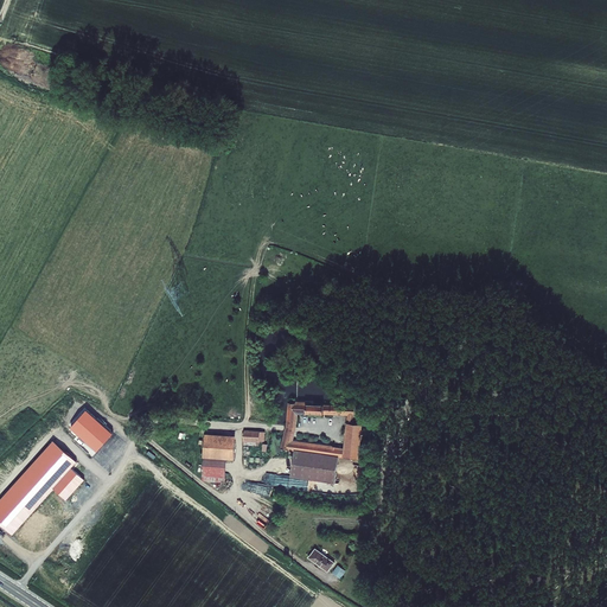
[(295,449),(291,477),(337,484),(339,458),(359,459),(363,407),(289,403),(287,427),(295,428),(296,413),(349,415),(346,449),(291,447),(294,433),(286,432),(281,448),(295,449)]
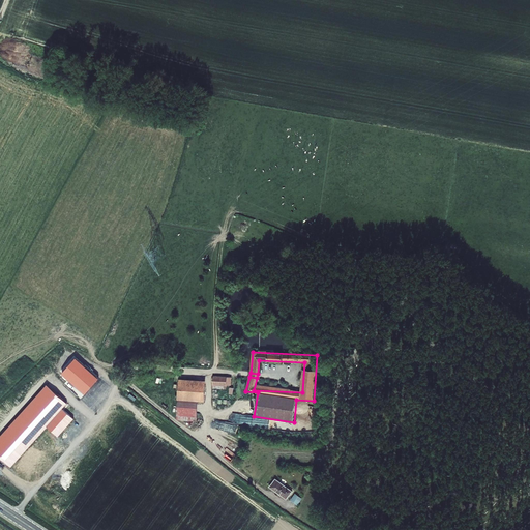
[(213,377),(212,385),(227,386),(228,378),(213,377)]
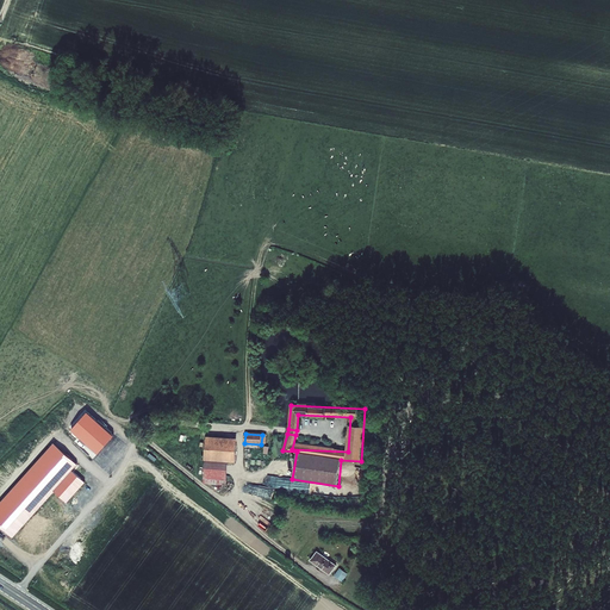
[(207,437),(204,484),(226,485),(228,461),(235,462),(236,440),(207,437)]
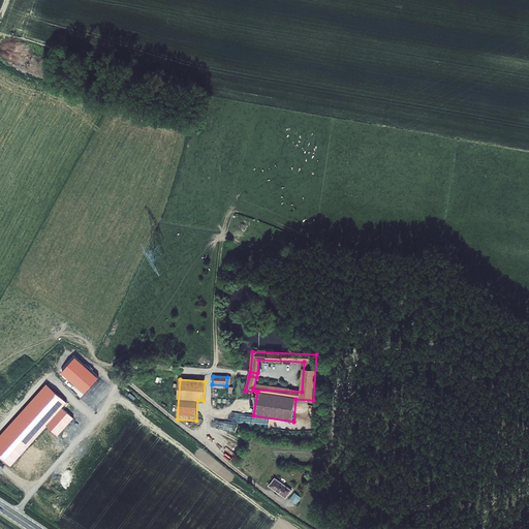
[(276,477),(270,486),(286,498),(291,490),(276,477)]
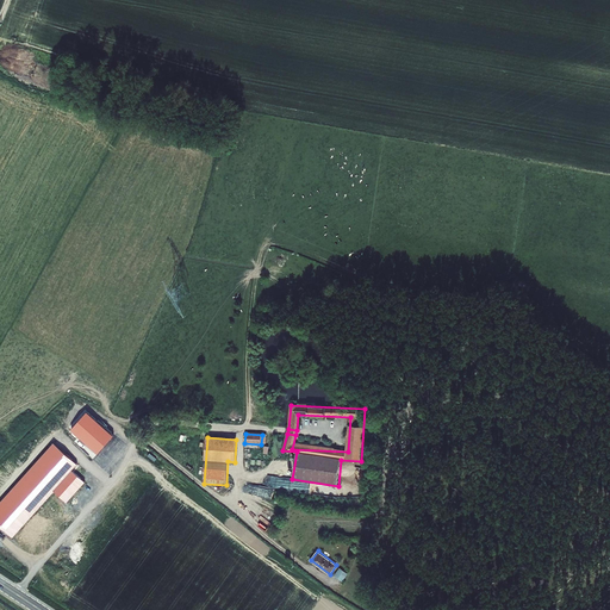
[(342,582),(348,573),(340,567),(334,576),(342,582)]
